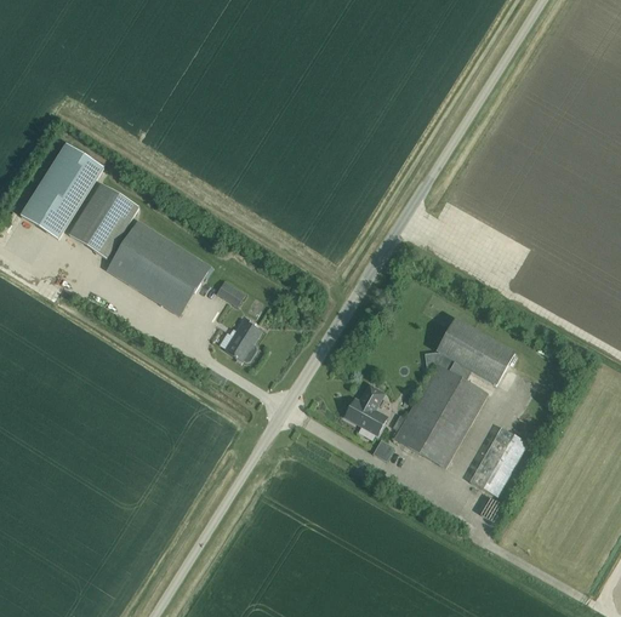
[(67,143),(21,215),(58,238),(103,166),(67,143)]
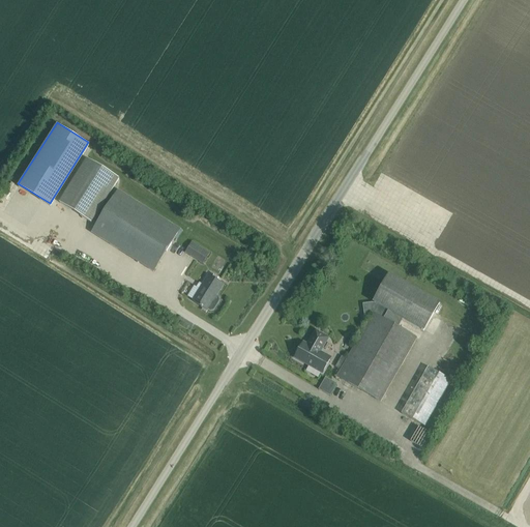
[(119,175),(88,155),(60,199),(92,218),(119,175)]
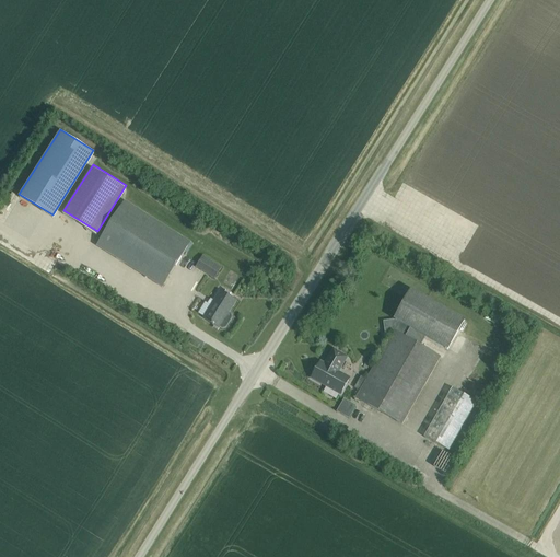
[(97,243),(152,277),(162,283),(190,240),(126,197),(97,243)]
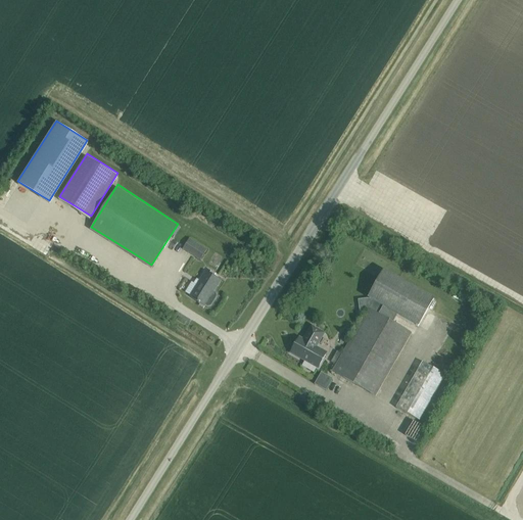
[(200,242),(190,236),(183,246),(194,252),(200,242)]
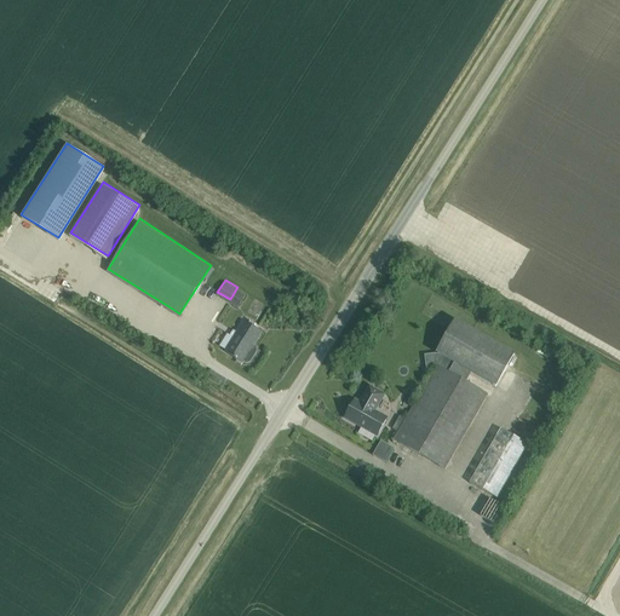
[(242,360),(262,329),(244,318),(224,349),(242,360)]
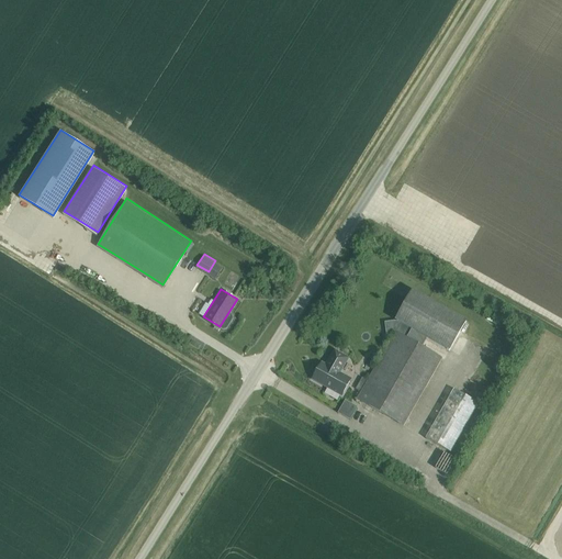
[(413,289),(396,319),(411,327),(427,336),(449,348),(465,319),(413,289)]
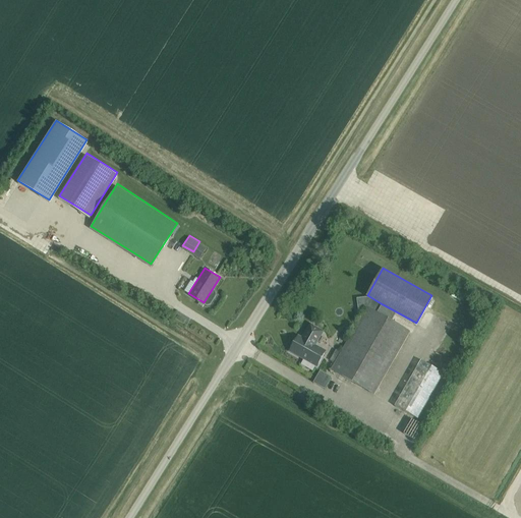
[(381,303),(377,311),(391,320),(396,311),(381,303)]
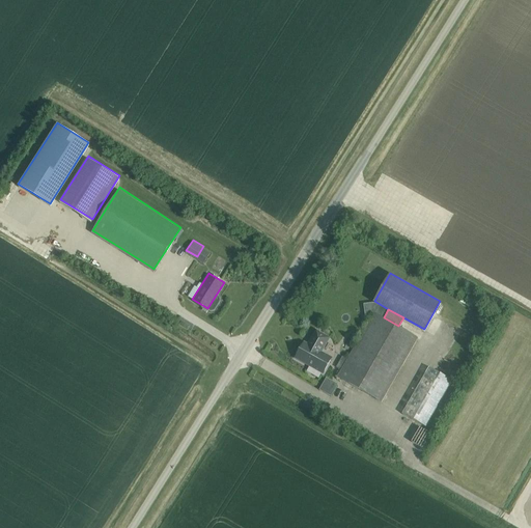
[(373,312),(339,372),(337,374),(381,399),(417,336),(398,326),(384,317),(373,312)]
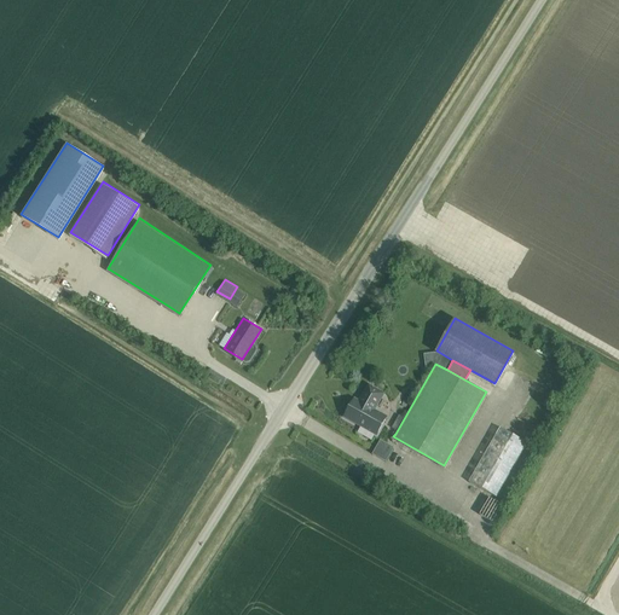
[(354,396),(345,415),(376,433),(387,415),(374,407),(383,390),(369,383),(359,399),(354,396)]
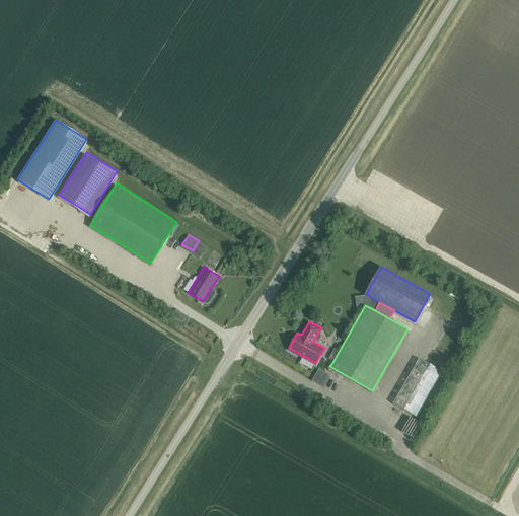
[(442,370),(419,357),(393,401),(416,415),(442,370)]
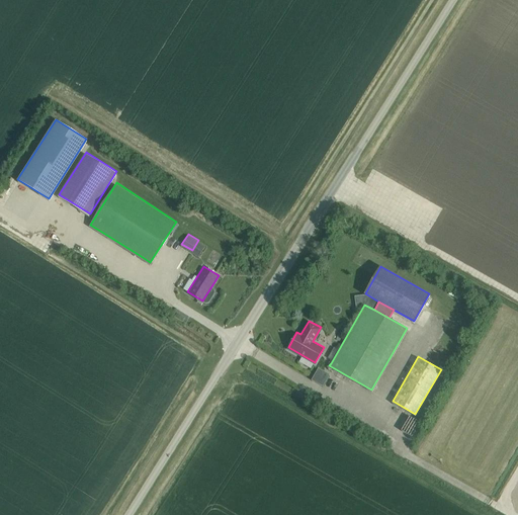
All buildings are outlined.
